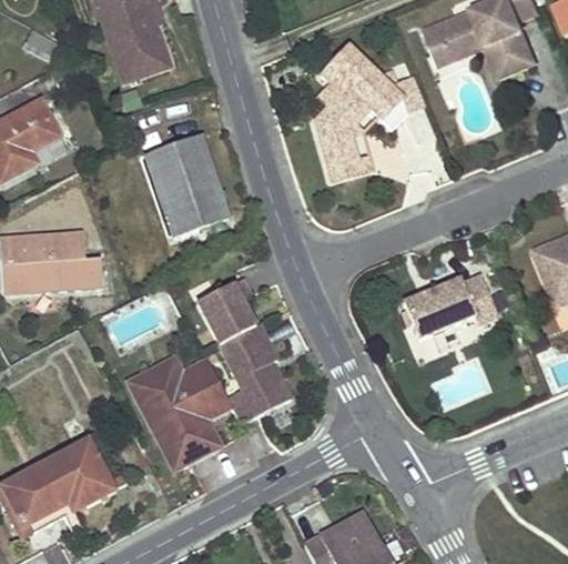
[(155,24),(146,0),(93,0),(122,82),(170,66),(155,24)]
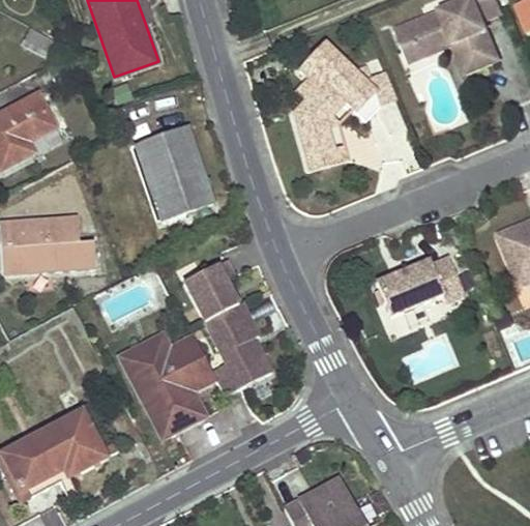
[(152,21),(145,0),(137,0),(145,23),(152,21)]
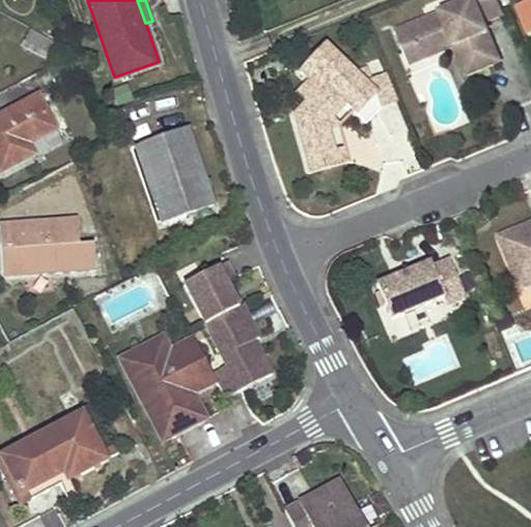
[(464,0),(395,29),(402,46),(415,40),(422,57),(445,48),(443,42),(452,38),(454,44),(466,73),(500,59),(483,21),(504,11),(499,0),(464,0)]
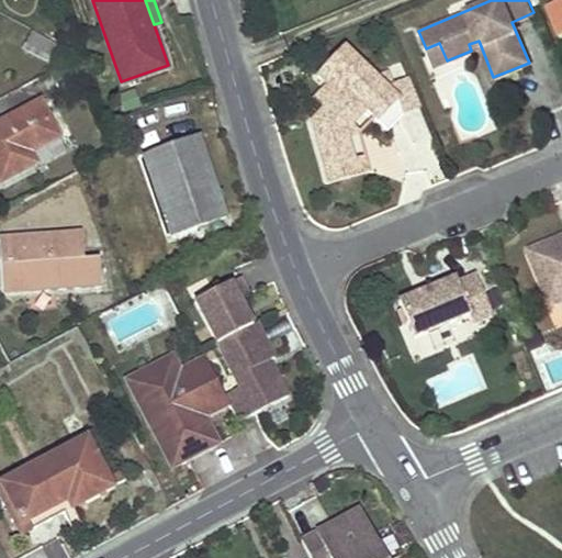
[(253,11),(246,13),(250,26),(257,24),(253,11)]
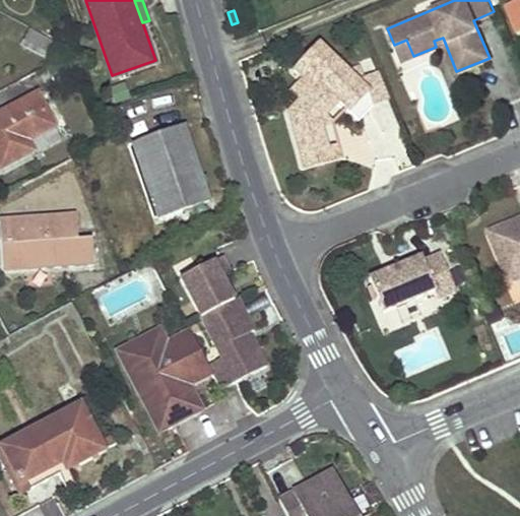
[(29,26),(24,36),(44,47),(49,37),(29,26)]
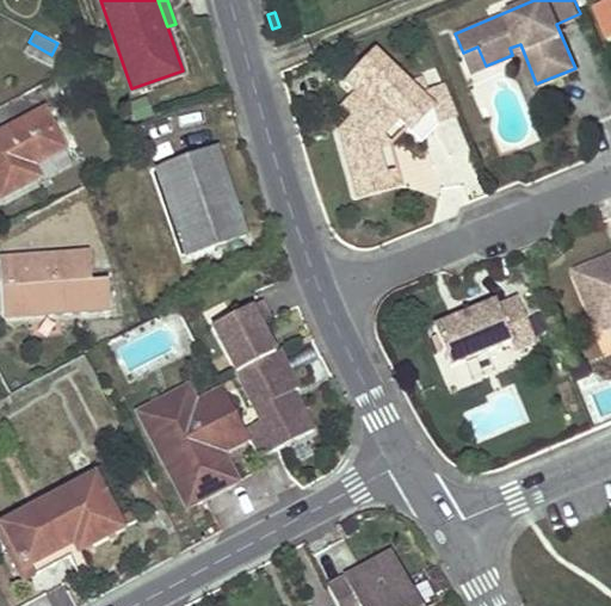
[(66,48),(57,43),(51,55),(60,60),(66,48)]
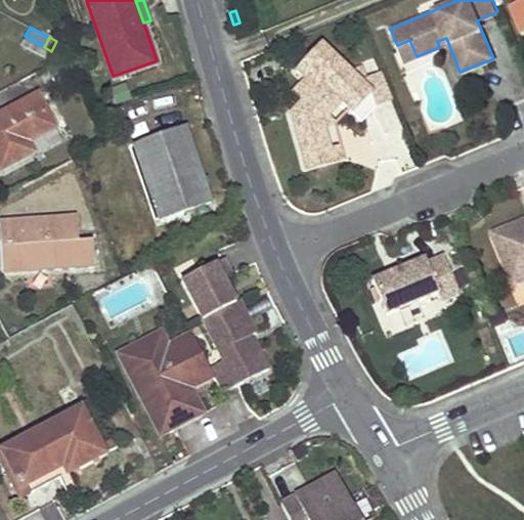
[(446,38),(437,41),(439,47),(448,43),(446,38)]
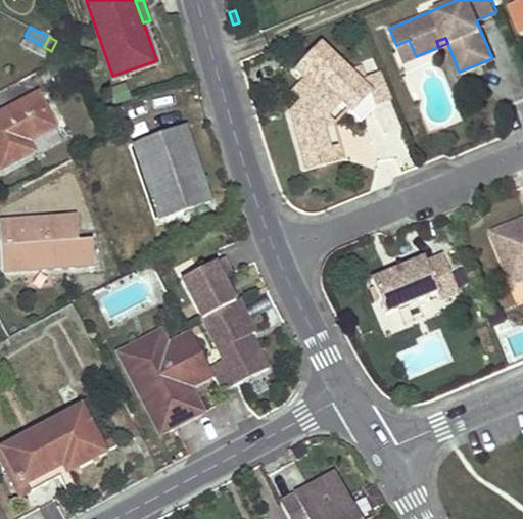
[(409,40),(396,45),(403,61),(416,56),(409,40)]
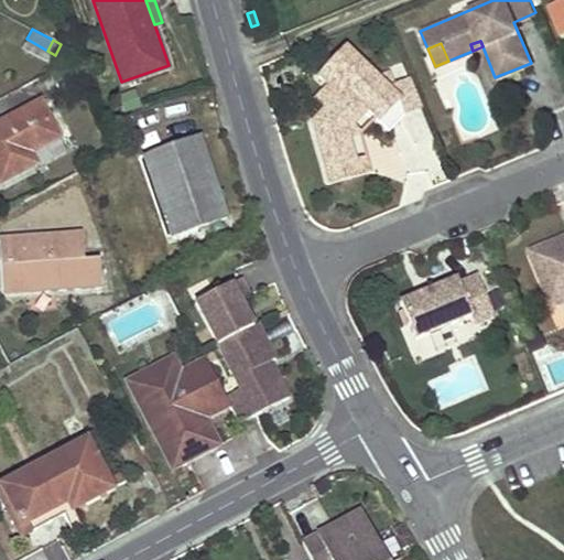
[(390,67),(376,74),(346,45),(318,74),(328,83),(338,92),(325,106),(312,119),(325,168),(356,159),(347,128),(353,122),(367,108),(389,128),(403,112),(400,97),(388,85),(396,82),(390,67)]
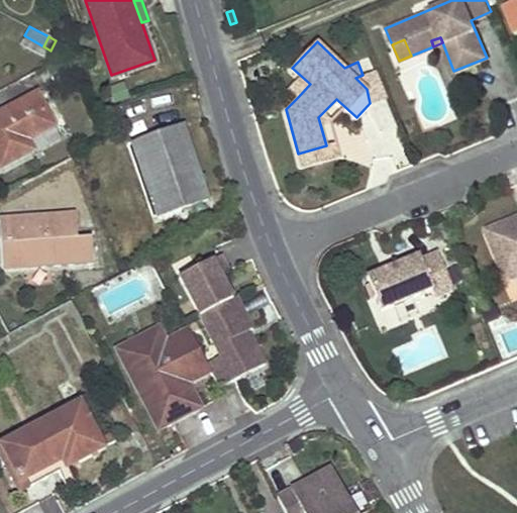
[(388,96),(377,69),(363,75),(355,78),(367,89),(370,103),(388,96)]
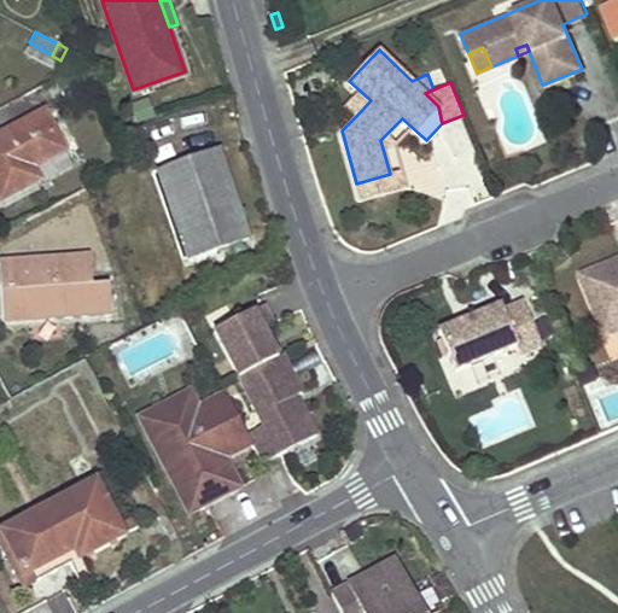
[(360,91),(345,106),(356,116),(371,100),(360,91)]
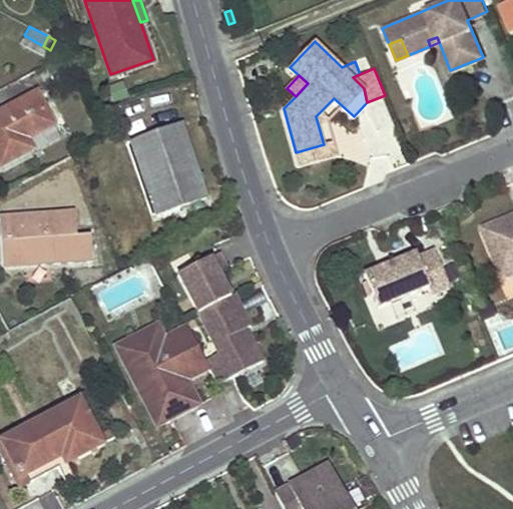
[(36,89),(0,108),(0,162),(32,145),(27,135),(53,121),(36,89)]
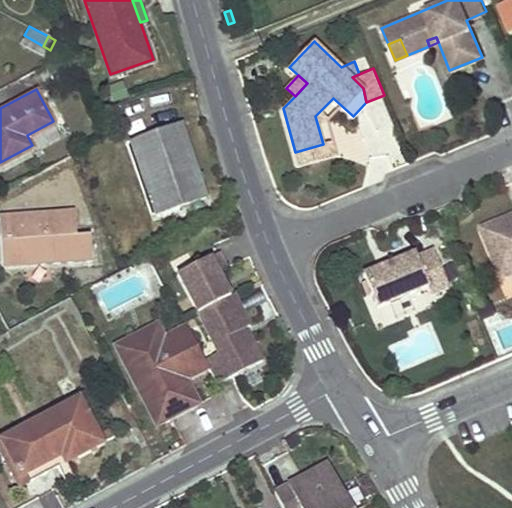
[(323,144),(295,152),(298,164),(336,153),(327,119),(328,118),(320,111),(315,116),(323,144)]
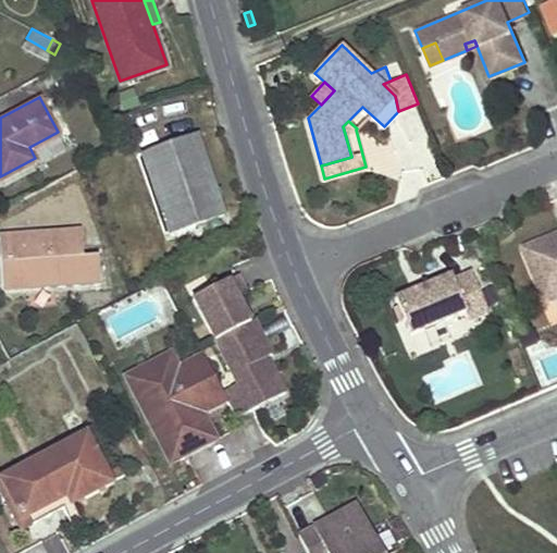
[(224,211),(197,134),(143,152),(169,231),(224,211)]
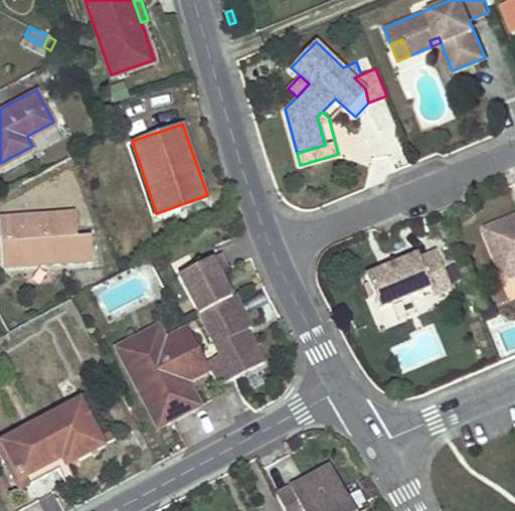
[(0,233),(2,260),(3,260),(41,257),(41,262),(92,258),(91,232),(76,233),(74,209),(0,214),(0,233)]
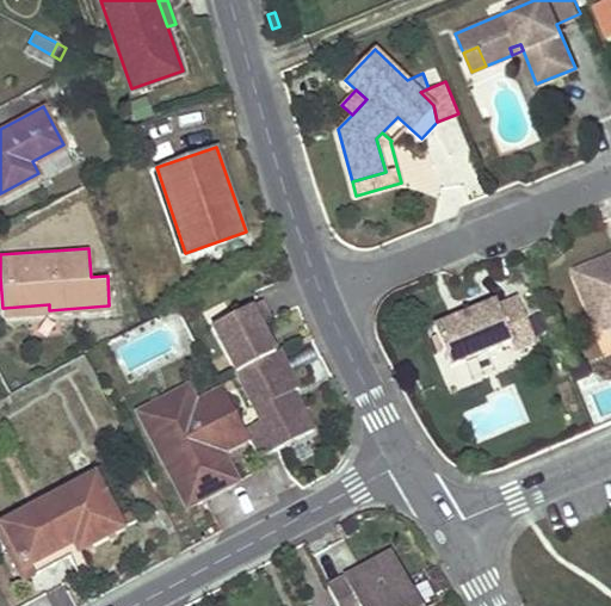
[(610,255),(575,270),(585,294),(597,265),(610,259),(610,255)]
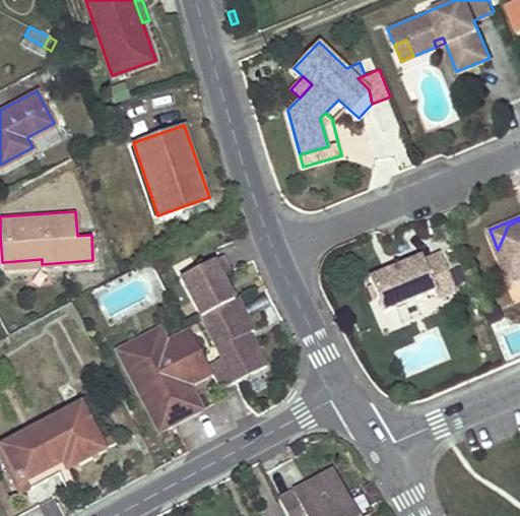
[(519,220),(508,226),(498,250),(511,279),(519,275),(519,220)]
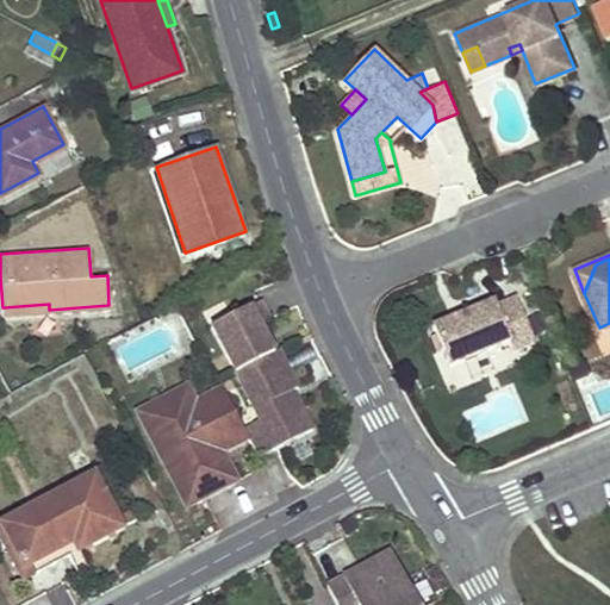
[(454,319),(452,315),(433,323),(449,363),(509,338),(512,348),(534,340),(515,294),(495,301),(493,298),(459,312),(461,317),(454,319)]
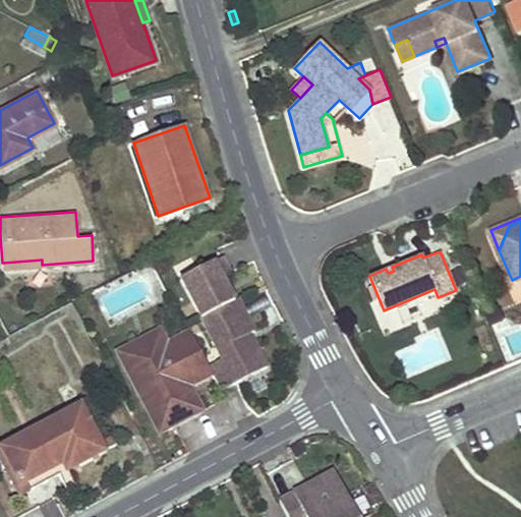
[(234,299),(221,274),(229,270),(221,254),(180,277),(201,317),(234,299)]
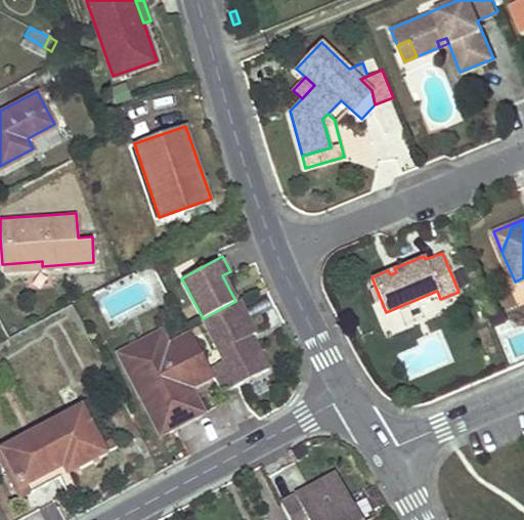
[(467,267),(454,271),(461,285),(473,279),(467,267)]
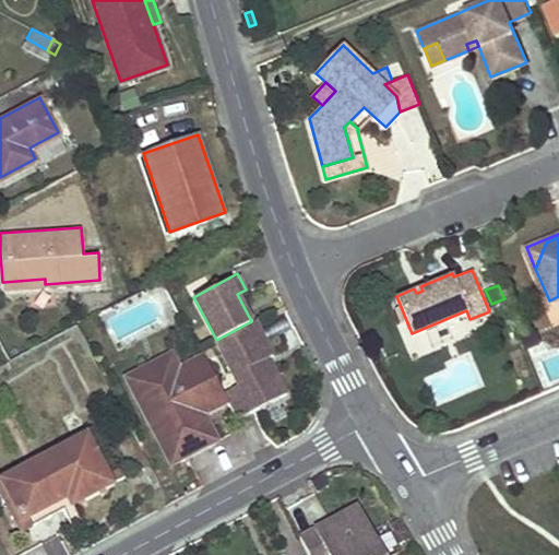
[(268,365),(264,357),(268,355),(273,353),(256,319),(251,321),(216,340),(240,385),(224,392),(227,400),(237,417),(286,391),(272,363),(268,365)]
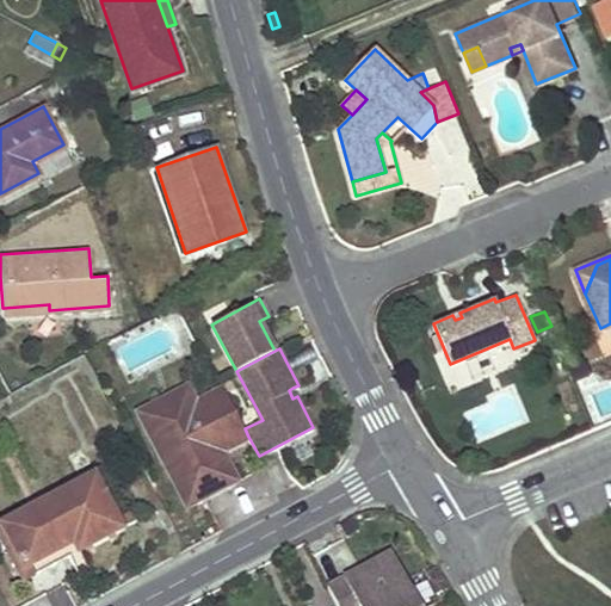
[(585,358),(571,364),(576,378),(590,372),(585,358)]
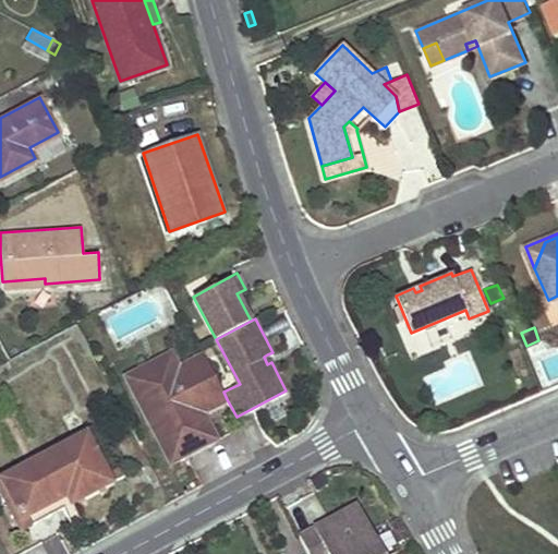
[(177,365),(169,351),(147,362),(155,377),(177,365)]
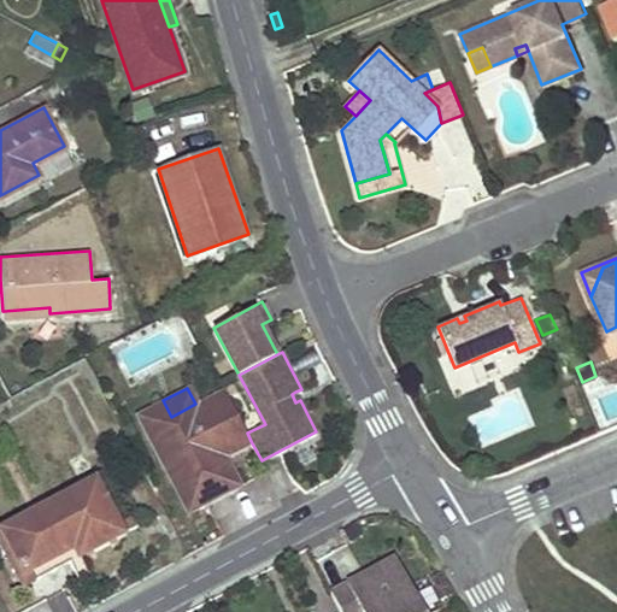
[(247,433),(224,389),(195,404),(171,417),(163,400),(137,413),(147,433),(158,427),(183,475),(172,480),(188,510),(231,487),(217,459),(225,454),(251,441),(247,433)]
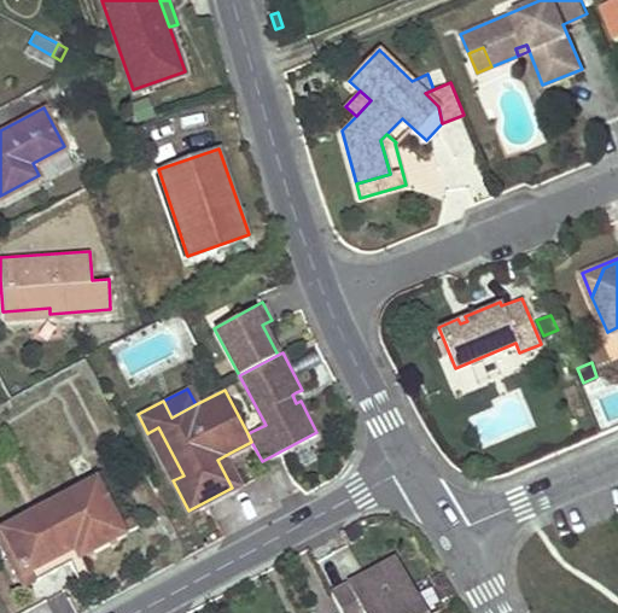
[(184,476),(158,427),(147,433),(173,480),(184,476)]
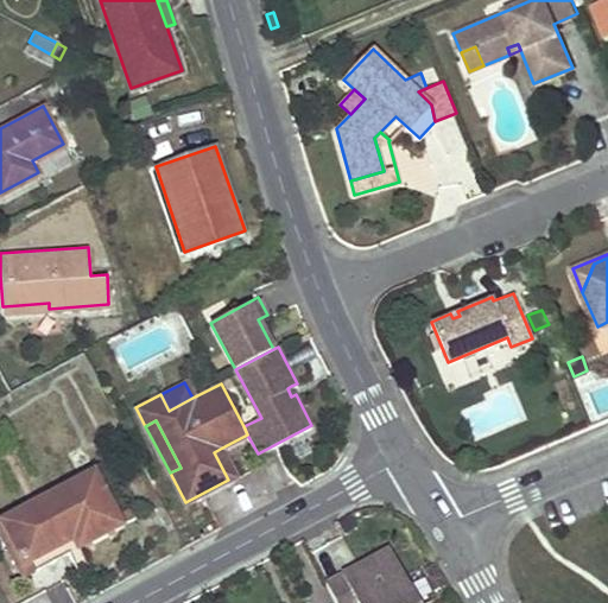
[(236,475),(222,448),(214,452),(228,480),(236,475)]
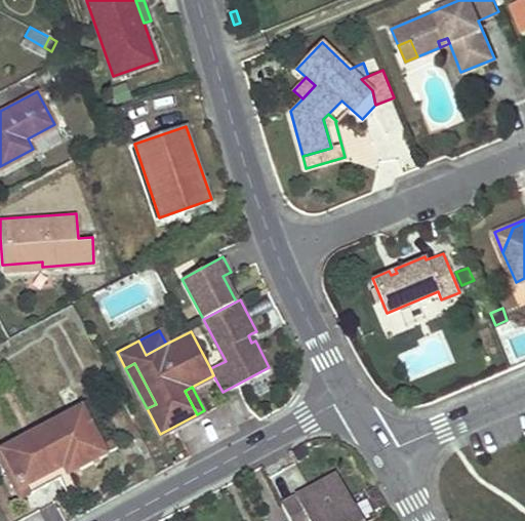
[(113,437),(99,444),(80,407),(1,449),(21,486),(63,464),(67,472),(117,445),(113,437)]
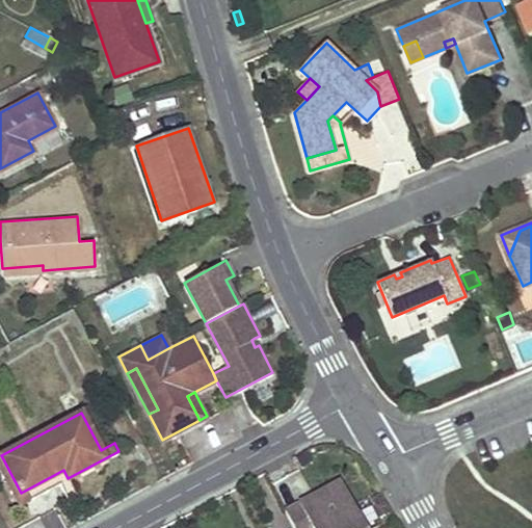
[(312,459),(307,451),(297,456),(302,465),(312,459)]
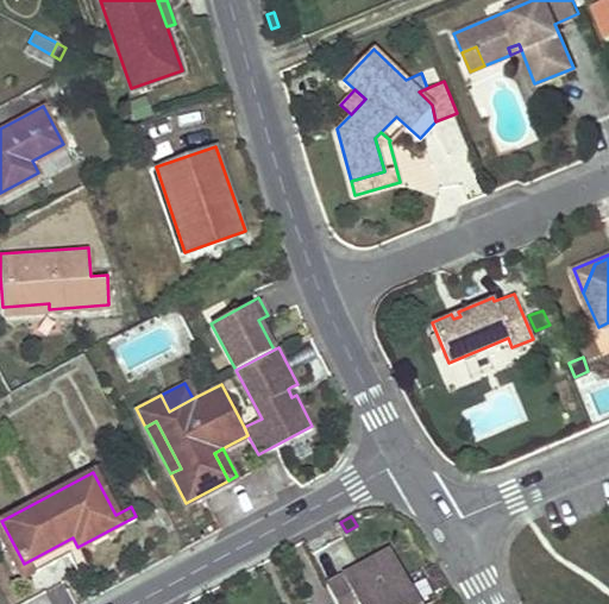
[(0,534),(23,577),(77,547),(73,538),(24,564),(1,521),(0,521),(0,534)]
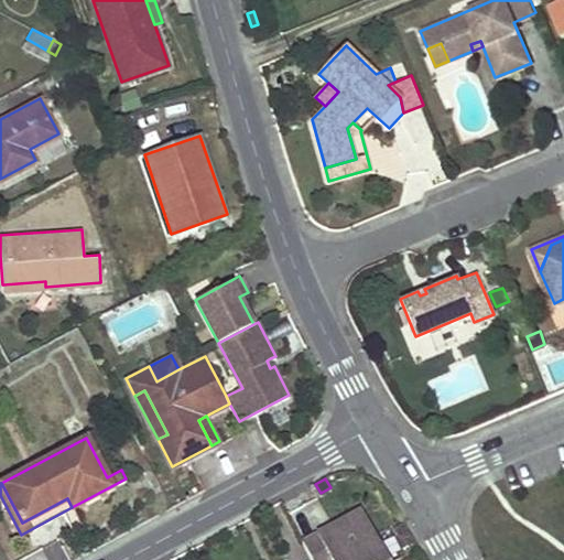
[(388,559),(360,507),(343,517),(346,523),(322,536),(318,530),(303,538),(313,559),(388,559)]
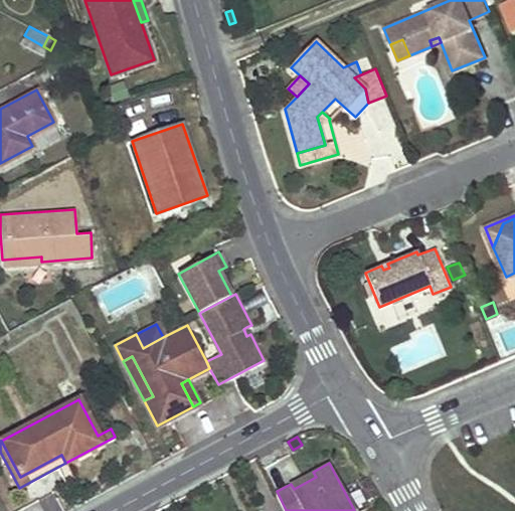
[(294,489),(316,477),(313,472),(291,484),(294,489)]
